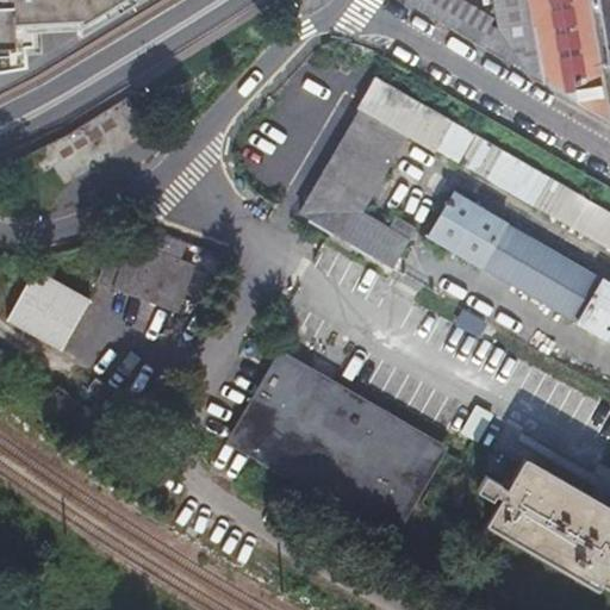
[(130,0),(0,0),(0,67),(22,63),(20,43),(30,42),(29,17),(47,12),(47,19),(76,18),(78,32),(130,0)]
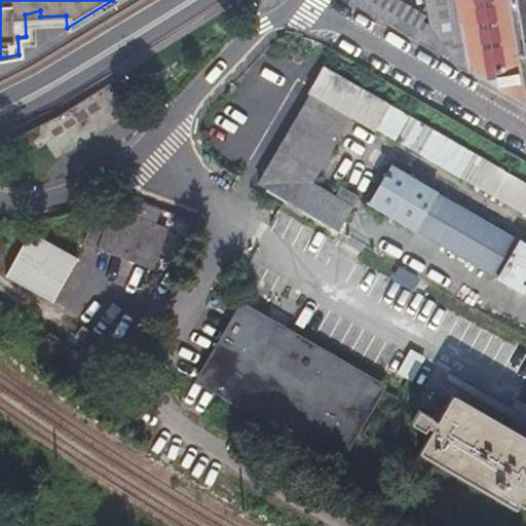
[(525,0),(425,0),(430,23),(388,0),(346,0),(525,104),(525,0)]
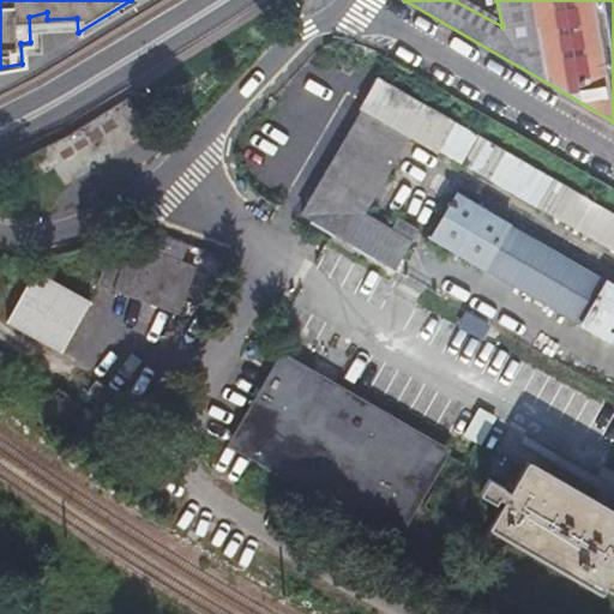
[(437,143),(613,245),(613,211),(552,176),(374,76),(359,103),(362,106),(300,212),(392,269),(416,229),(396,217),(386,230),(357,215),(407,131),(434,148),(437,143)]
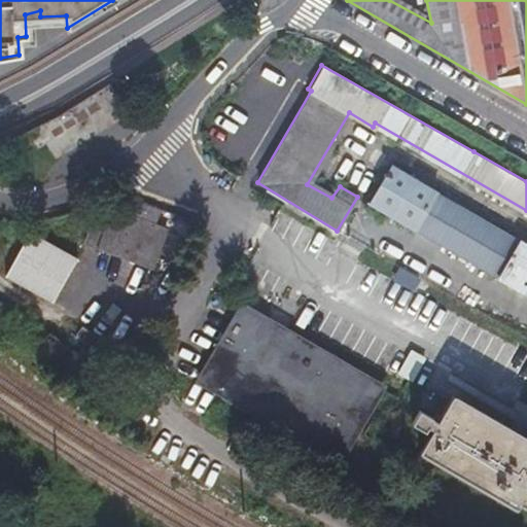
[(526,294),(526,243),(520,239),(517,241),(435,195),(436,191),(389,164),(366,204),(416,232),(417,230),(498,276),(498,279),(526,294)]
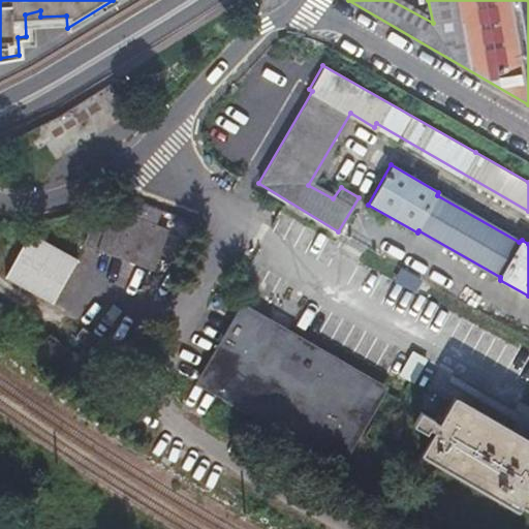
[(123,197),(117,212),(154,225),(159,211),(123,197)]
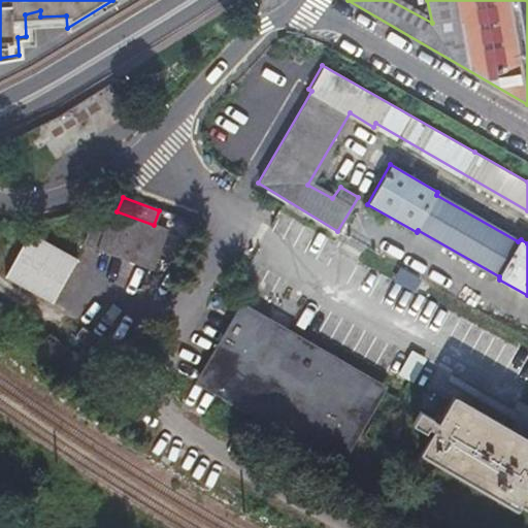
[(94,227),(100,230),(106,232),(100,249),(150,268),(165,229),(154,225),(117,211),(102,206),(94,227)]
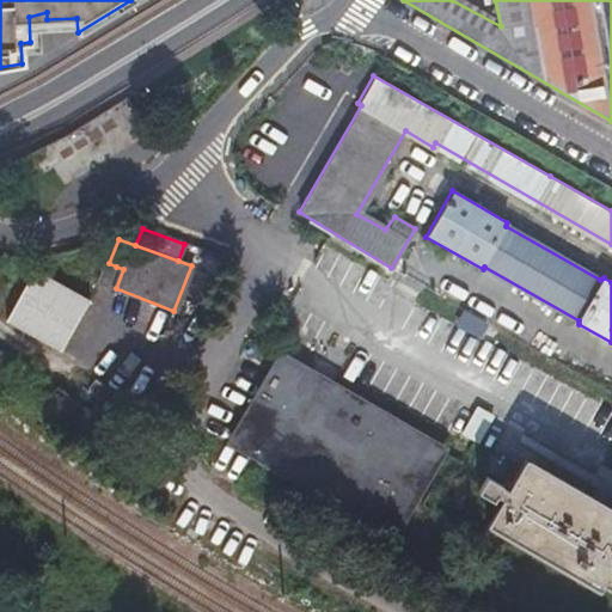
[(6,319),(57,348),(86,297),(35,268),(6,319)]
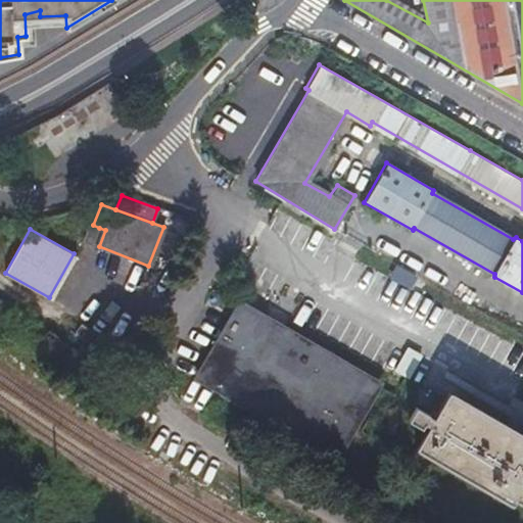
[(410,288),(415,276),(395,267),(390,279),(410,288)]
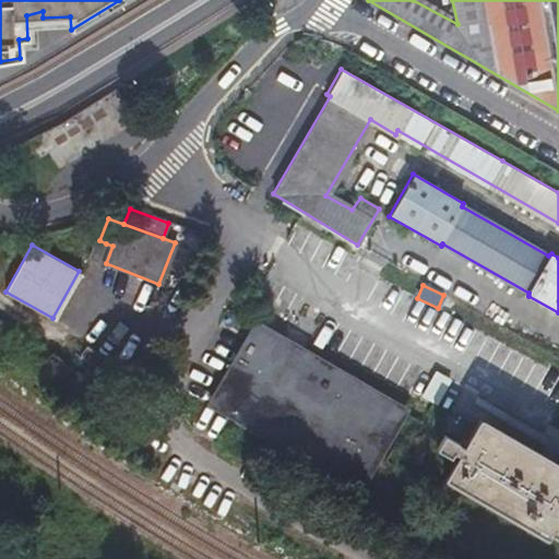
[(259,330),(237,368),(216,406),(361,488),(405,413),(259,330)]
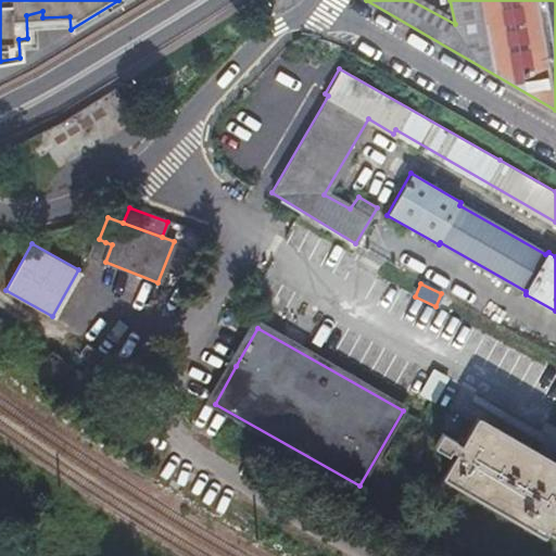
[(445,478),(513,516),(546,534),(550,529),(555,531),(555,460),(479,419),(464,445),(468,449),(466,452),(454,445),(456,441),(457,440),(443,432),(433,447),(450,455),(452,451),(458,454),(445,478)]
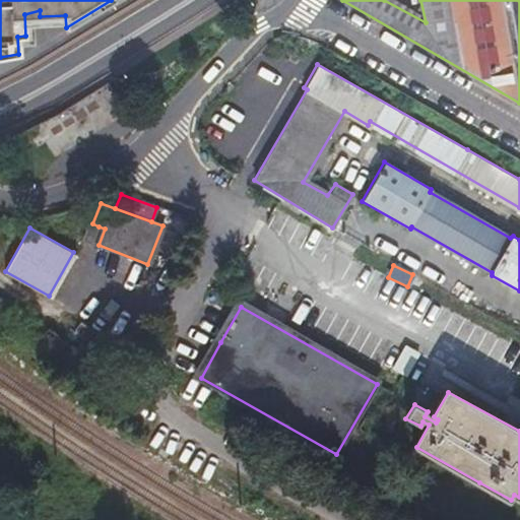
[(434,416),(427,412),(425,416),(436,423),(438,419),(434,416)]
